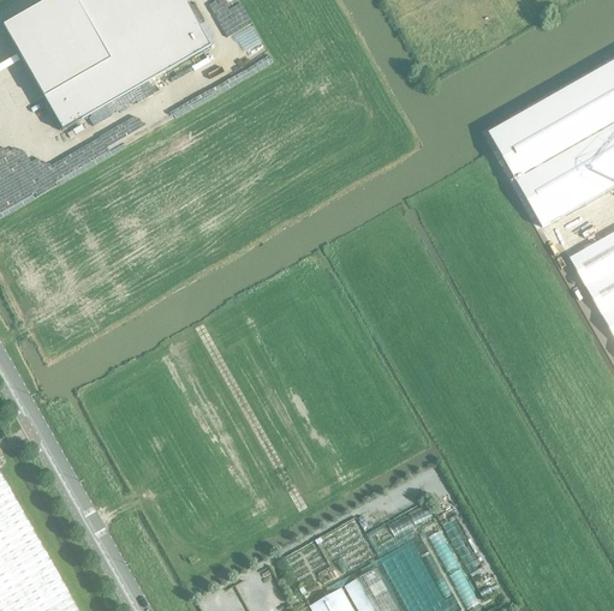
[(177,33),(171,22),(158,0),(40,0),(0,23),(41,94),(41,95),(42,96),(60,129),(79,117),(132,87),(153,75),(208,43),(196,22),(177,33)]
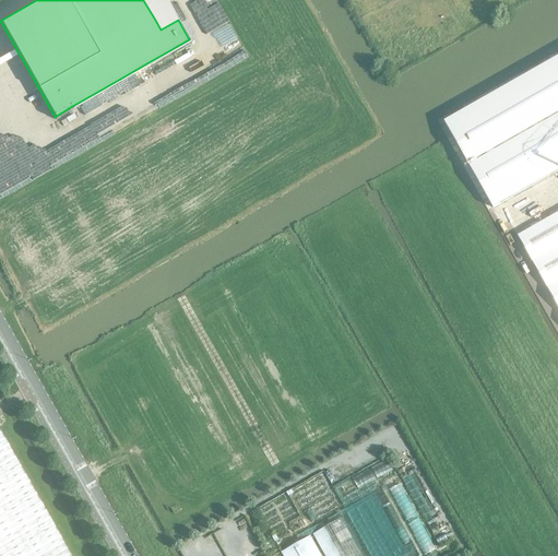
[(557,52),(443,119),(491,204),(557,166),(557,52)]
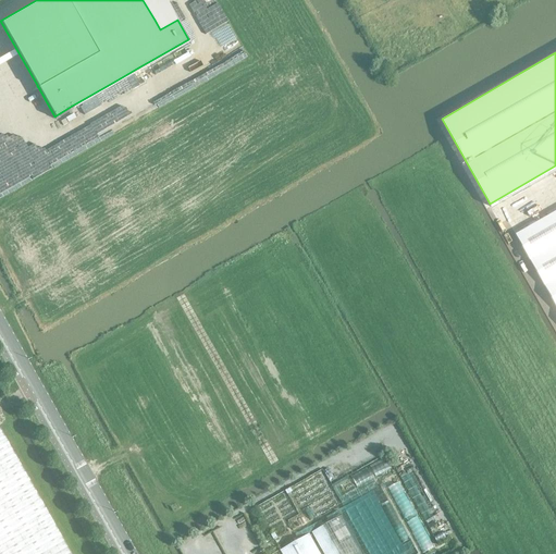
[(555,207),(515,232),(555,305),(555,207)]
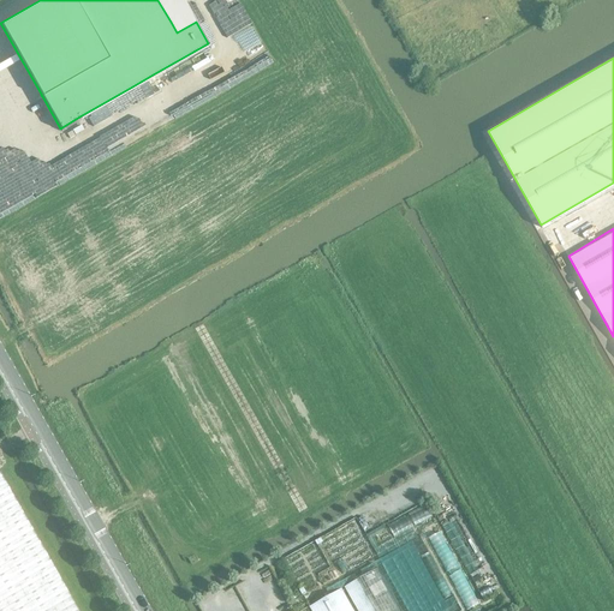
[(78,610),(0,472),(0,610),(78,610)]
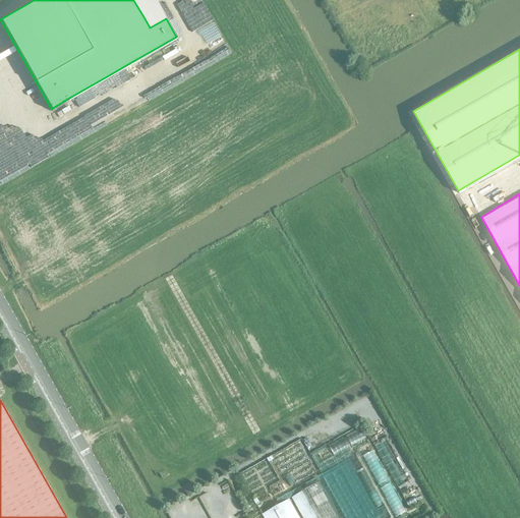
[(406,508),(391,476),(389,477),(373,446),(364,451),(394,514),(406,508)]
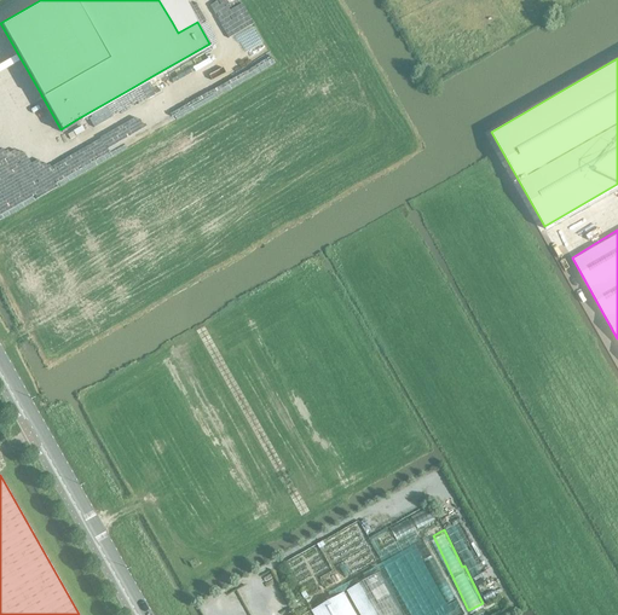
[(402,593),(413,614),(446,614),(445,611),(461,603),(440,561),(438,575),(435,578),(429,576),(426,570),(428,555),(422,553),(416,541),(393,552),(392,560),(390,553),(387,566),(393,579),(405,574),(406,568),(413,582),(405,586),(404,593),(402,593)]
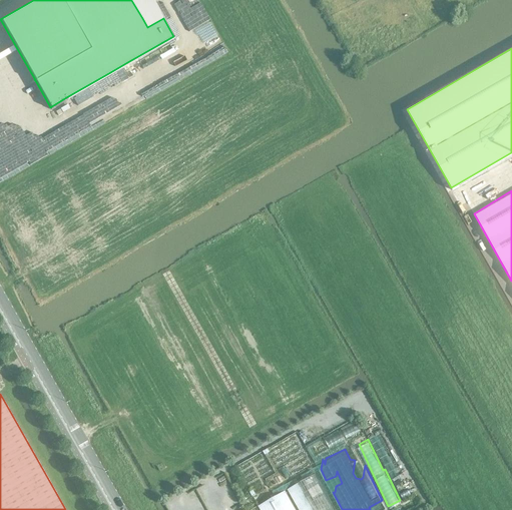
[(299,509),(334,509),(313,472),(286,487),(299,509)]
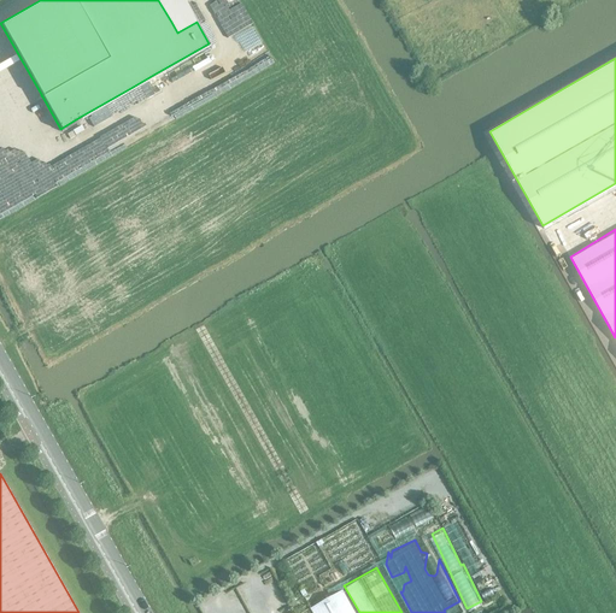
[(285,601),(288,600),(282,585),(279,588),(285,601)]
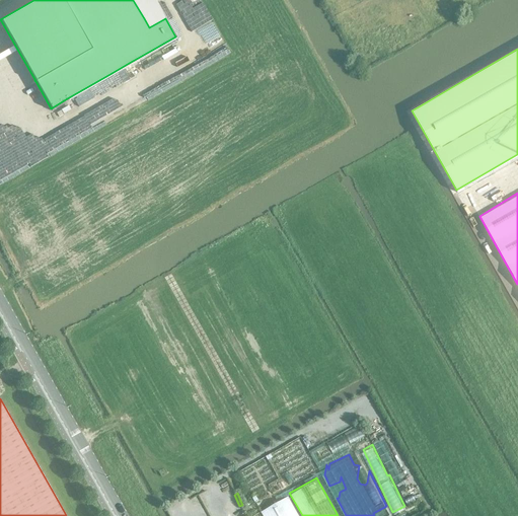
[(299,515),(287,494),(260,509),(264,515),(299,515)]
